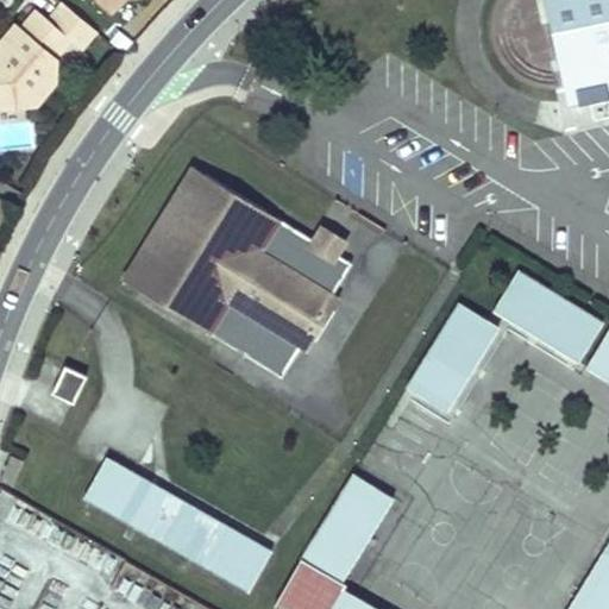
[(130,0),(96,0),(114,17),(130,0)]
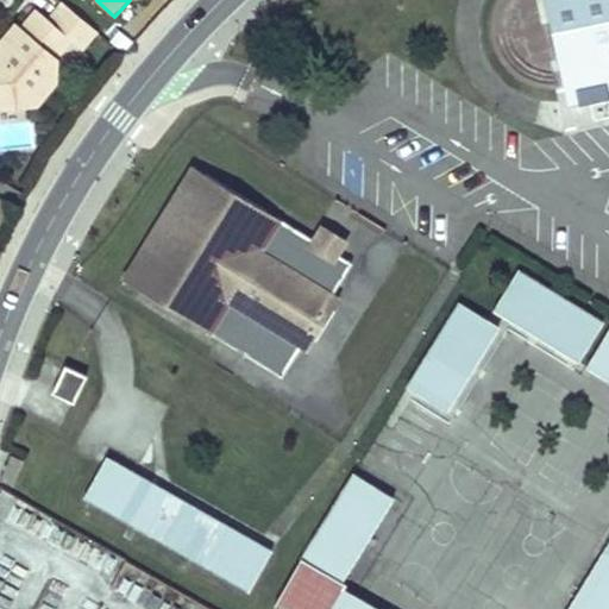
[(608,0),(547,0),(567,93),(586,88),(601,100),(608,98),(608,0)]
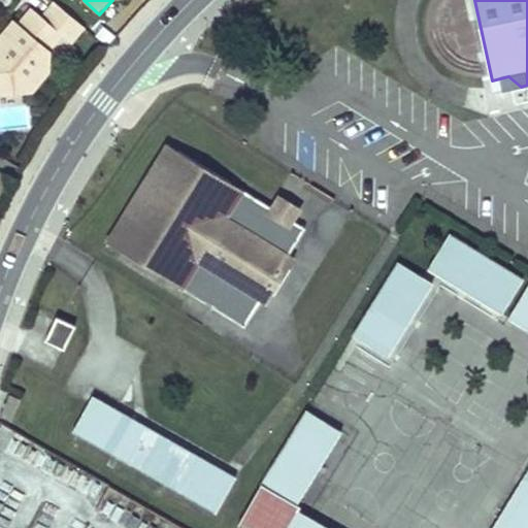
[(0,87),(1,96),(33,94),(51,72),(41,65),(64,37),(74,45),(86,31),(81,27),(56,6),(44,21),(37,14),(25,31),(17,24),(0,44),(5,48),(0,54),(0,87)]
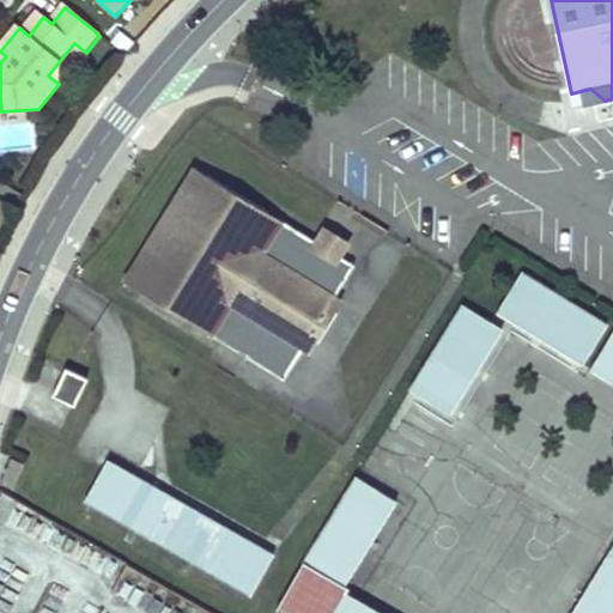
[(315,242),(194,169),(123,284),(249,359),(253,352),(268,362),(265,368),(284,380),(303,346),(310,351),(340,302),(333,298),(353,265),(338,255),(334,253),(331,260),(315,250),(319,243),(315,242)]
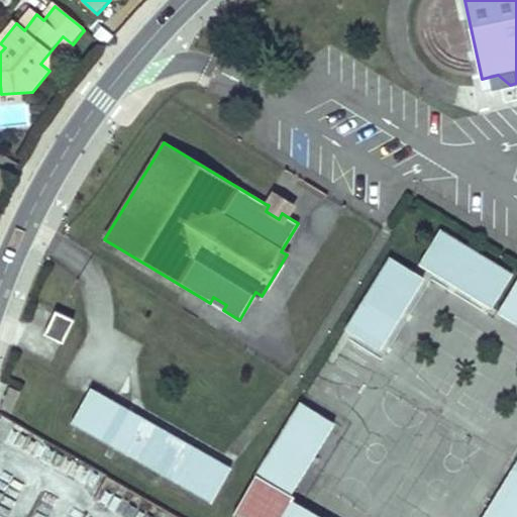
[(273,193),(266,204),(269,205),(266,211),(279,219),(282,213),(285,215),(292,204),(273,193)]
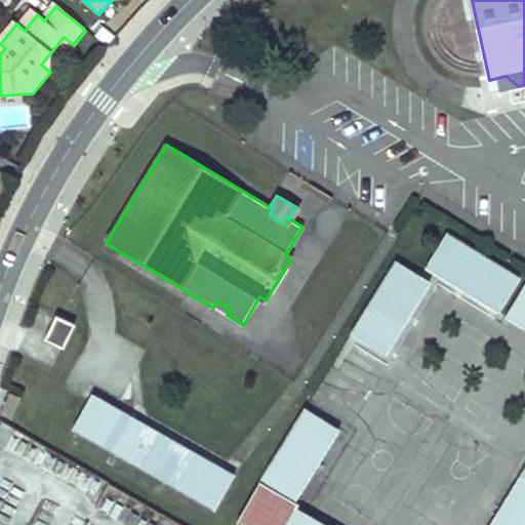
[(521,277),(447,232),(427,267),(499,312),(521,277)]
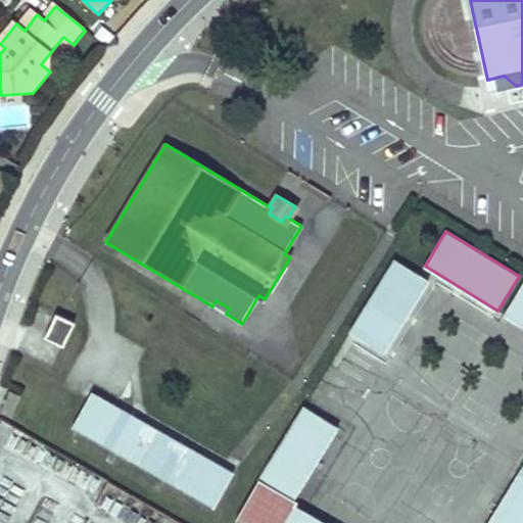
[(394,258),(350,330),(385,353),(429,279),(394,258)]
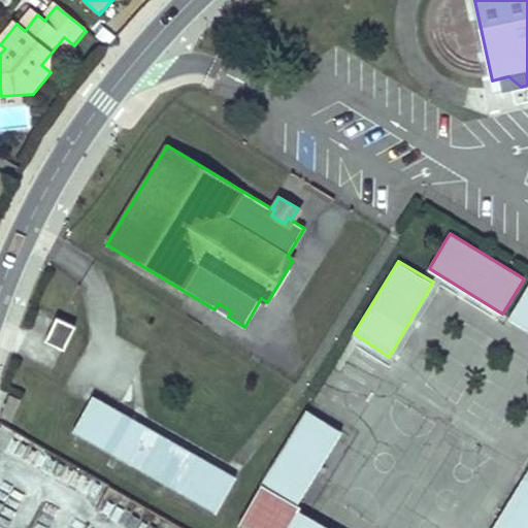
[(527,288),(509,318),(527,328),(527,288)]
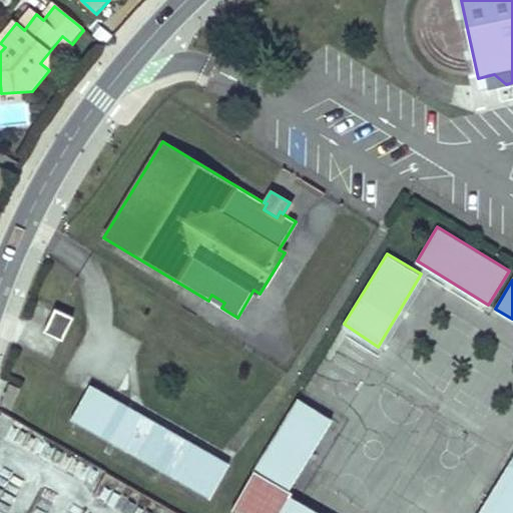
[(211,295),(208,301),(221,308),(224,303),(211,295)]
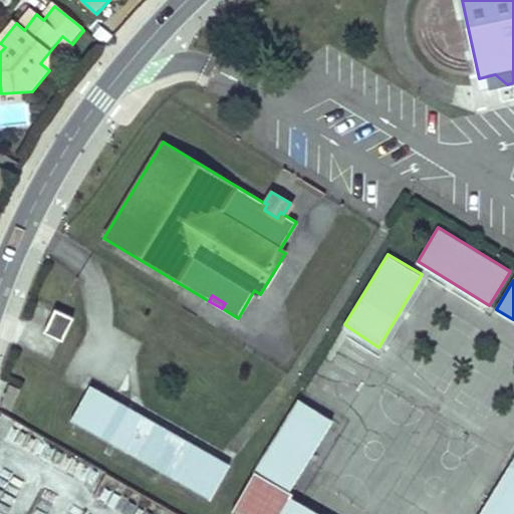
[(52,307),(42,332),(62,340),(72,314),(52,307)]
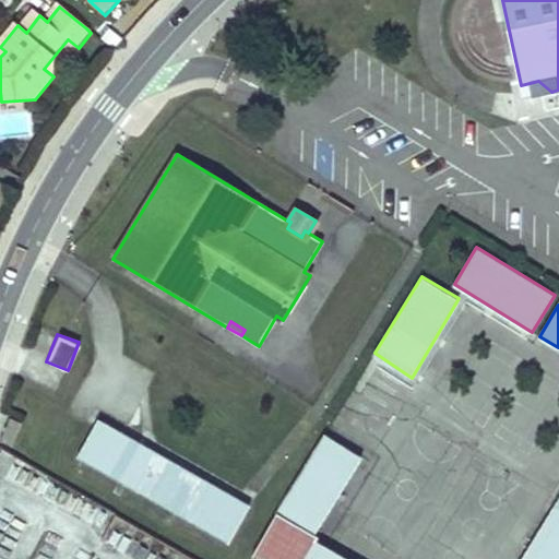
[(14,445),(23,424),(10,418),(1,441),(14,445)]
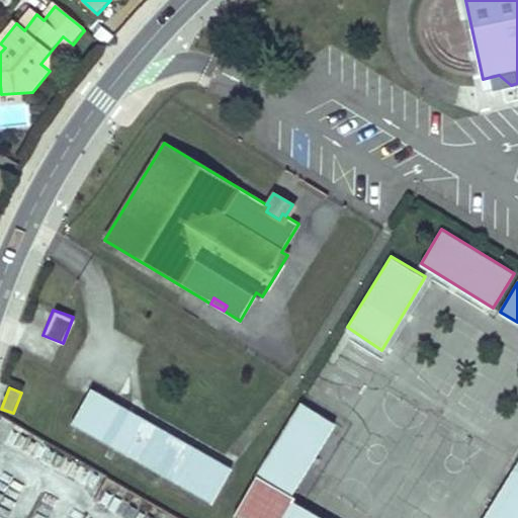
[(230,470),(90,389),(70,423),(210,506),(230,470)]
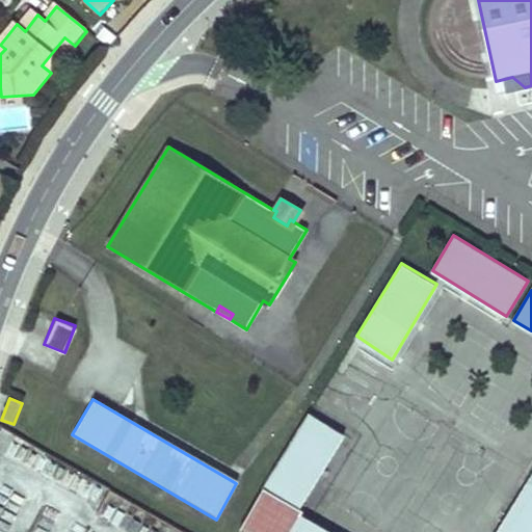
[(311,413),(265,487),(299,508),(344,433),(311,413)]
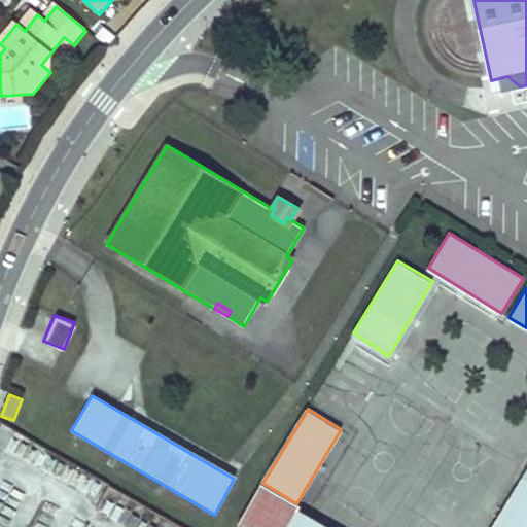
[(526,526),(526,472),(526,475),(524,478),(494,526),(526,526)]
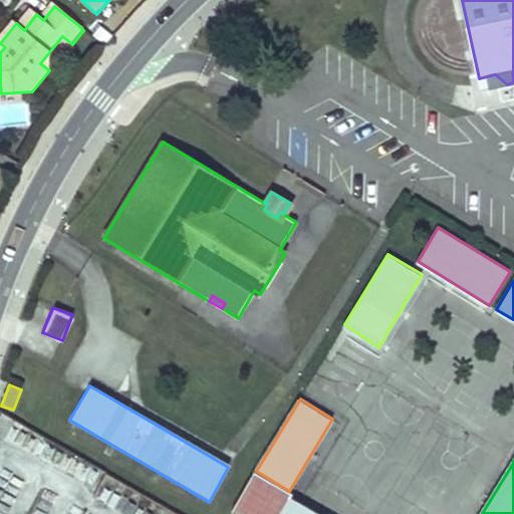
[(289,491),(256,471),(233,508),(243,513),(278,513),(289,495),(287,494),(289,491)]
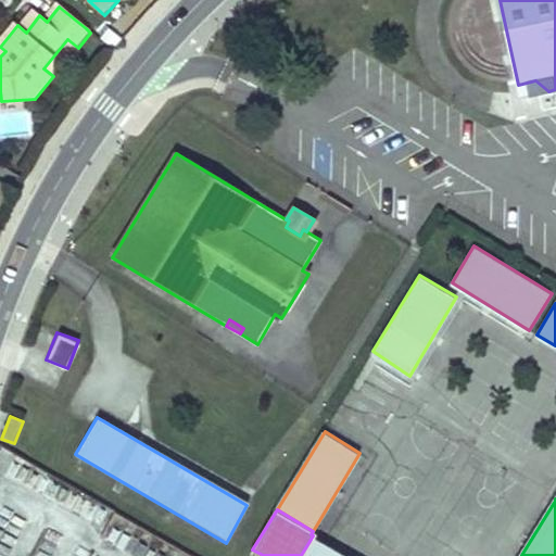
[(348,555),(313,535),(301,555),(348,555)]
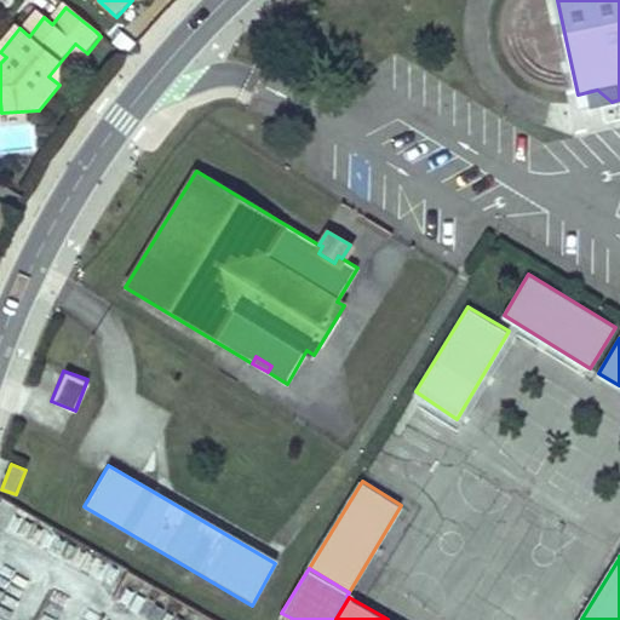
All buildings are outlined.
